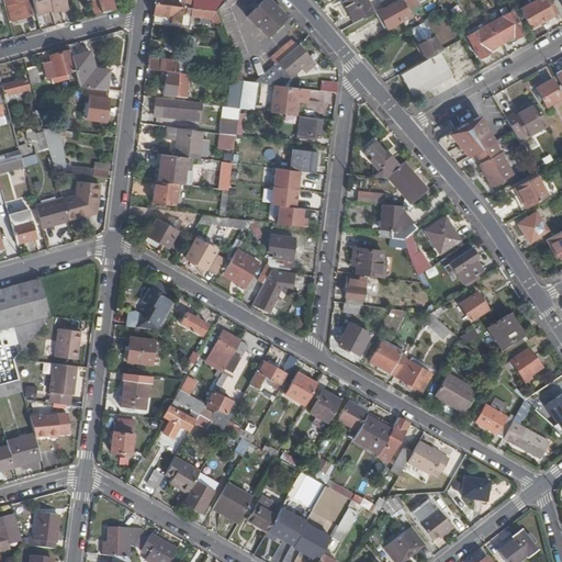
[(24,0),(2,0),(6,8),(8,8),(12,23),(18,22),(19,25),(26,23),(25,19),(33,18),(27,0),(24,0)]
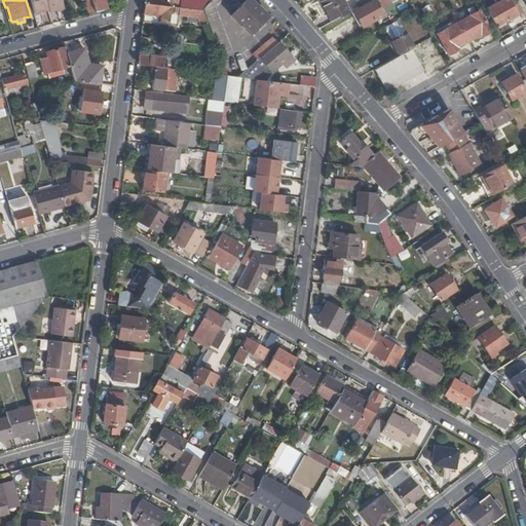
[(29,0),(33,13),(47,9),(44,0),(29,0)]
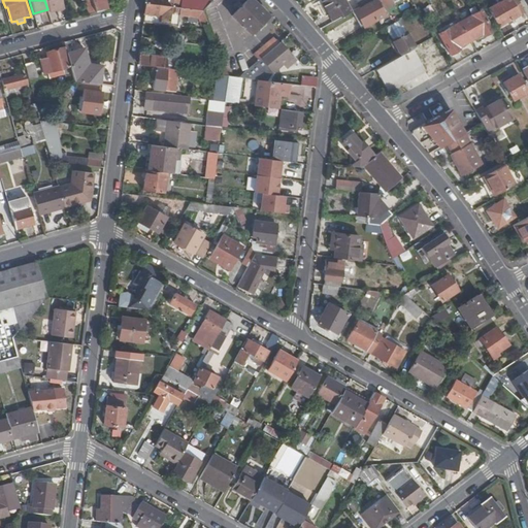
[(44,0),(47,9),(48,12),(63,8),(61,0),(44,0)]
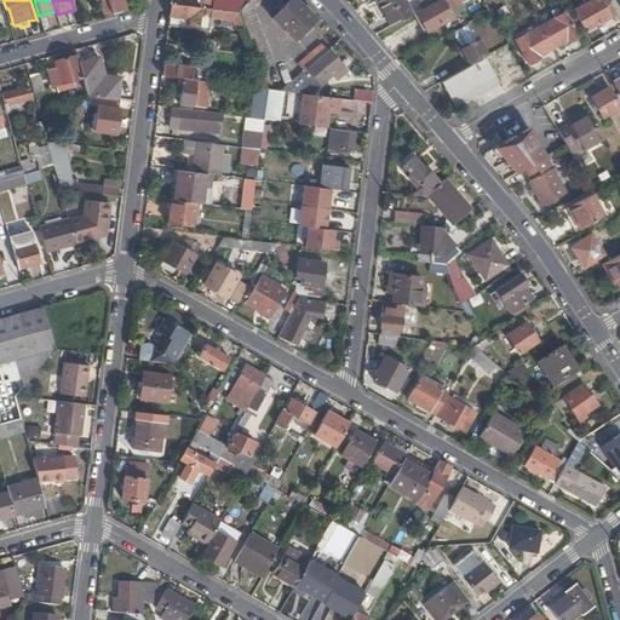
[(102,0),(99,1),(104,17),(113,15),(108,0),(102,0)]
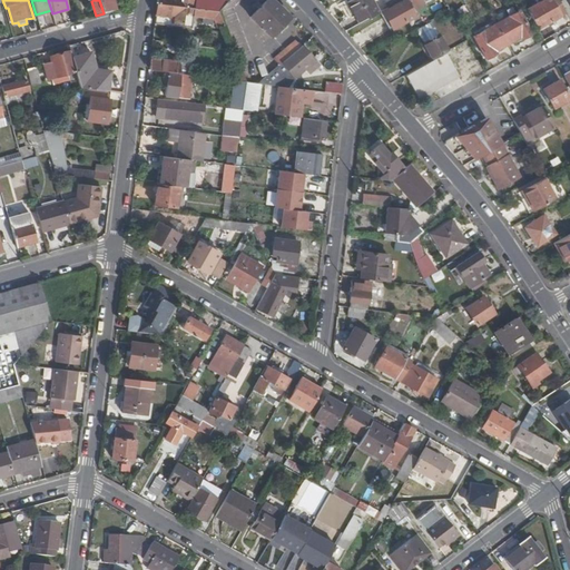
[(99,0),(104,13),(116,10),(112,0),(99,0)]
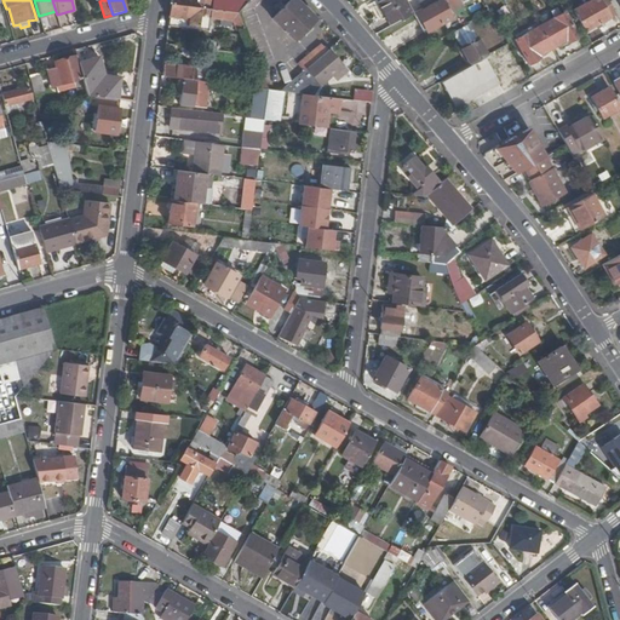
[(239,0),(171,0),(171,5),(211,10),(239,13),(239,0)]
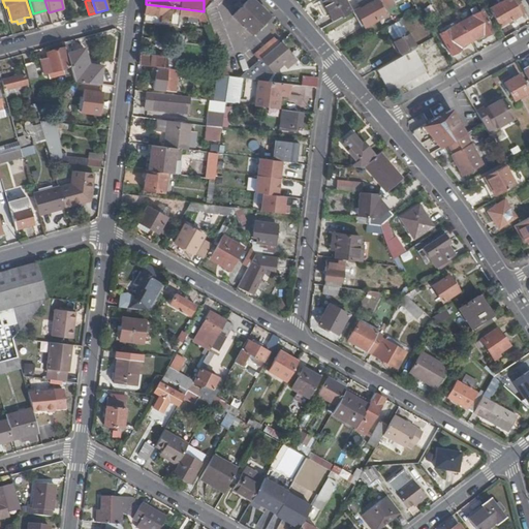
[(252,33),(267,17),(249,0),(248,0),(234,17),(252,33)]
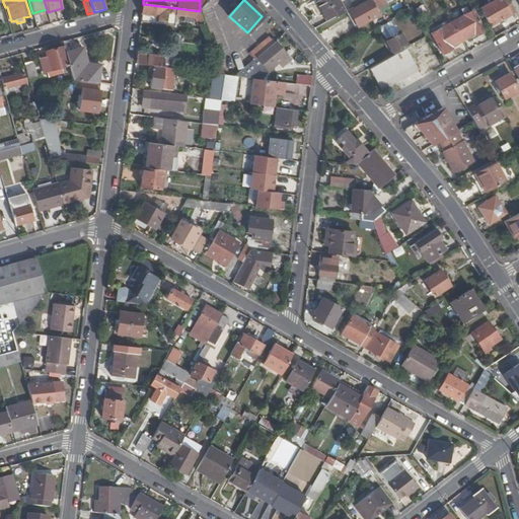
[(319,0),(315,2),(326,22),(346,12),(339,0),(319,0)]
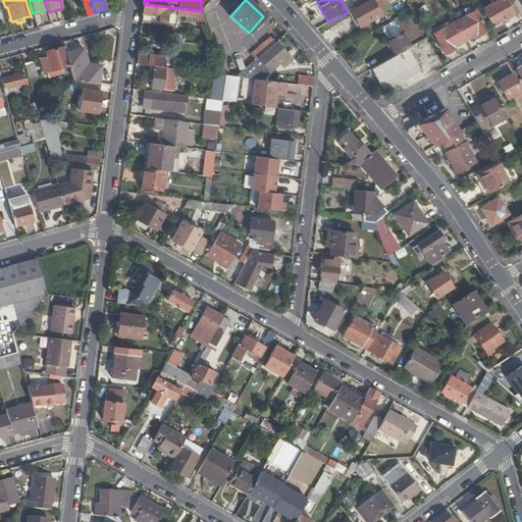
[(387,0),(368,0),(366,2),(368,7),(371,5),(375,11),(383,7),(388,4),(386,0),(387,0)]
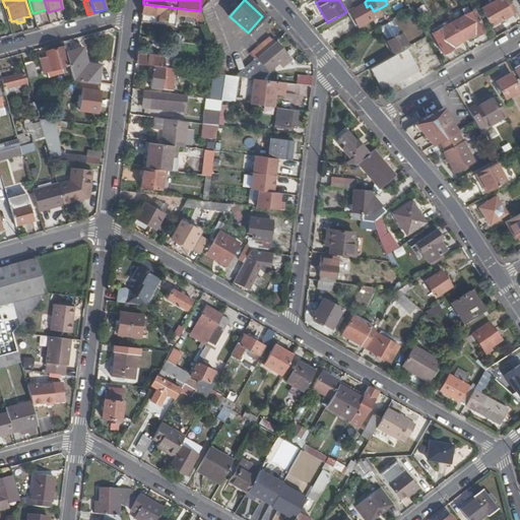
[(490,25),(516,10),(511,1),(510,0),(496,0),(480,9),(490,25)]
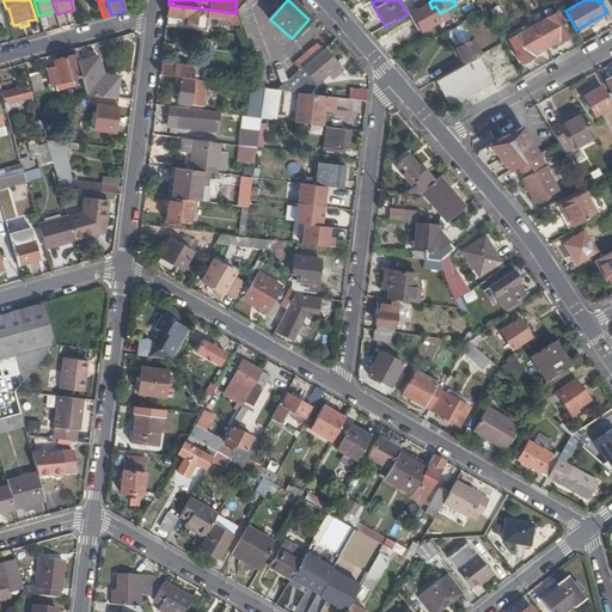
[(611,0),(603,0),(601,1),(607,12),(611,19),(611,0)]
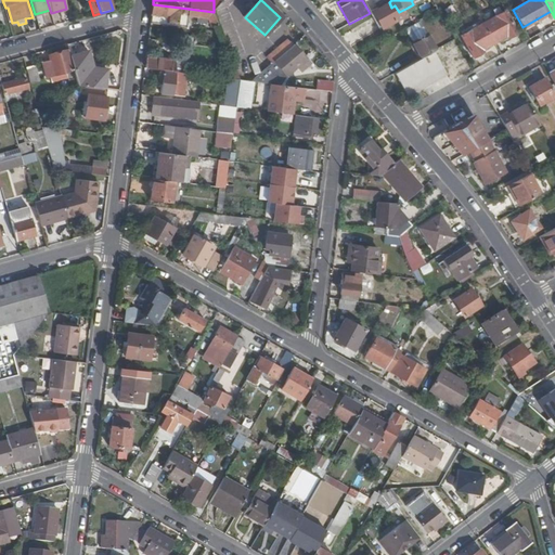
[(378,8),(372,11),(383,30),(412,14),(408,8),(399,12),(395,5),(391,8),(389,2),(378,8)]
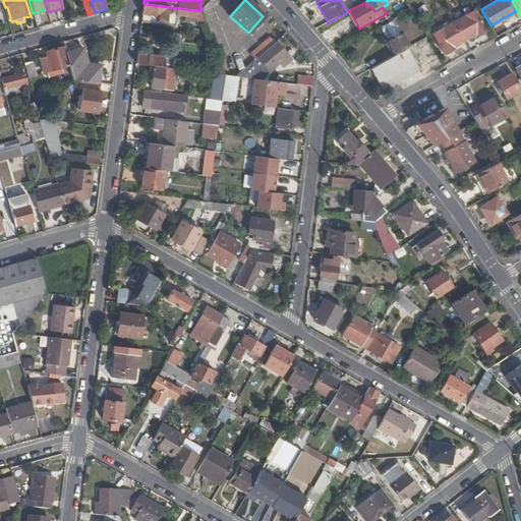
[(175,23),(177,8),(143,4),(142,16),(158,17),(157,21),(175,23)]
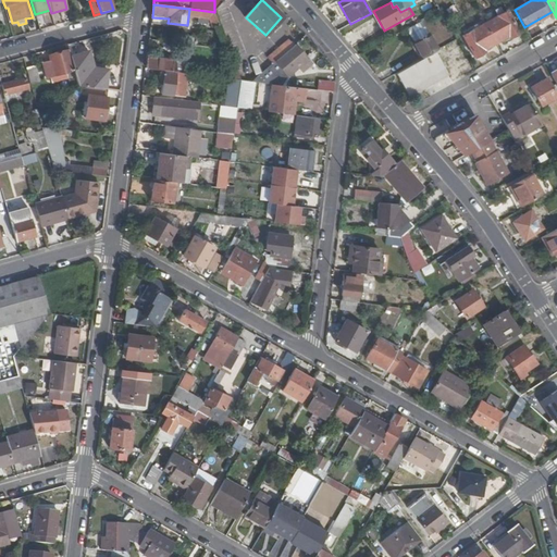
[(496,15),(484,22),(496,42),(508,36),(510,38),(520,33),(507,9),(503,11),(498,5),(493,9),(496,15)]
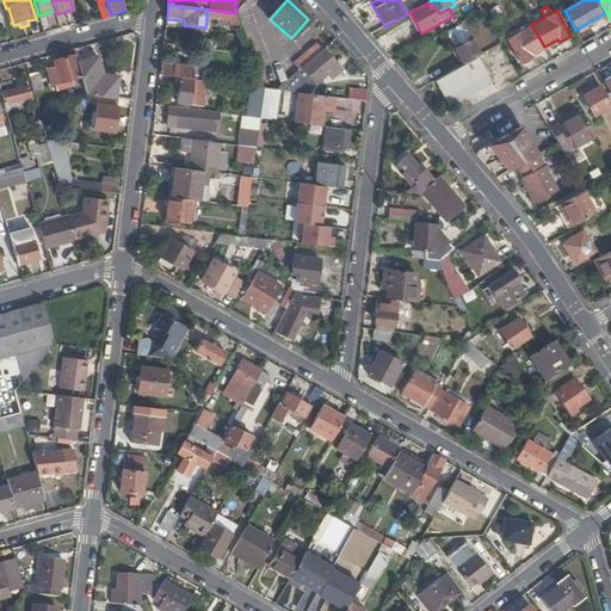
[(469,37),(461,23),(457,25),(446,31),(455,45),(469,37)]
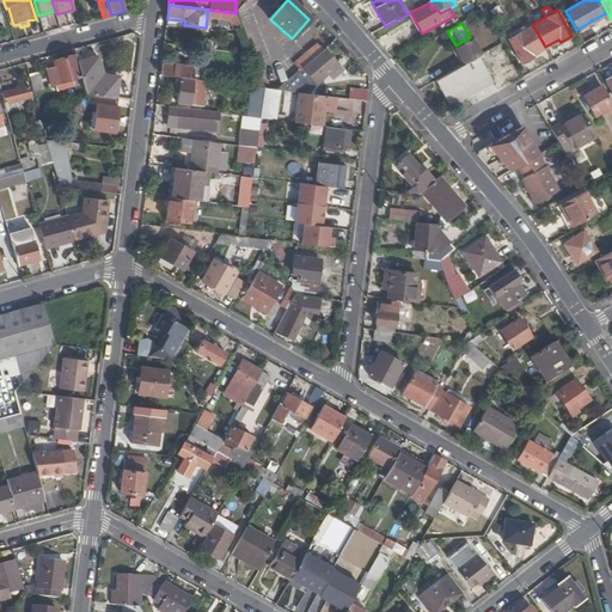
[(532,54),(545,47),(532,24),(508,37),(522,63),(533,57),(532,54)]
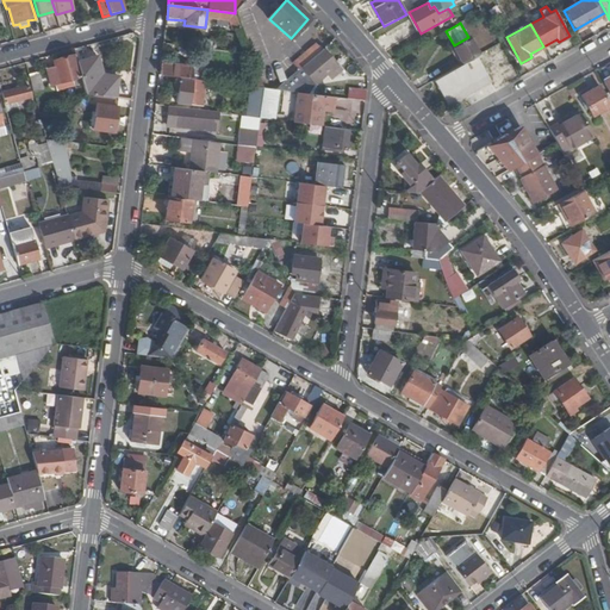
[(454,45),(464,63),(475,56),(480,54),(470,36),(468,37),(454,45)]
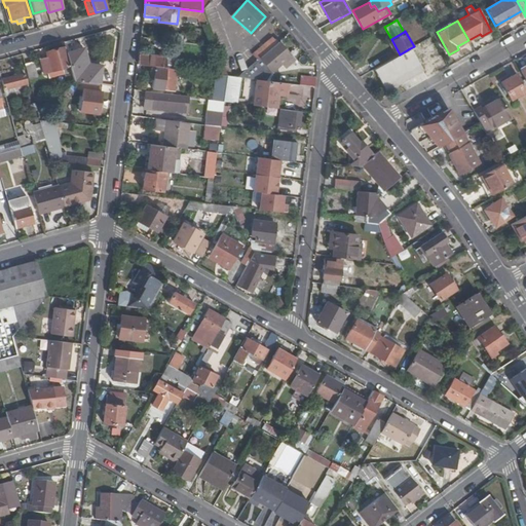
[(253,55),(257,61),(277,43),(272,38),(253,55)]
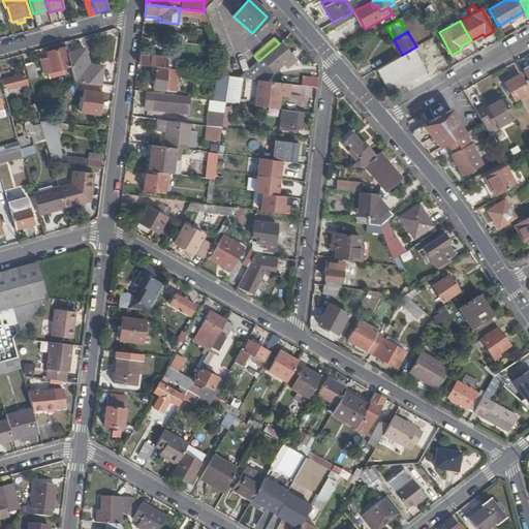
[(390,41),(399,57),(402,55),(394,39),(390,41)]
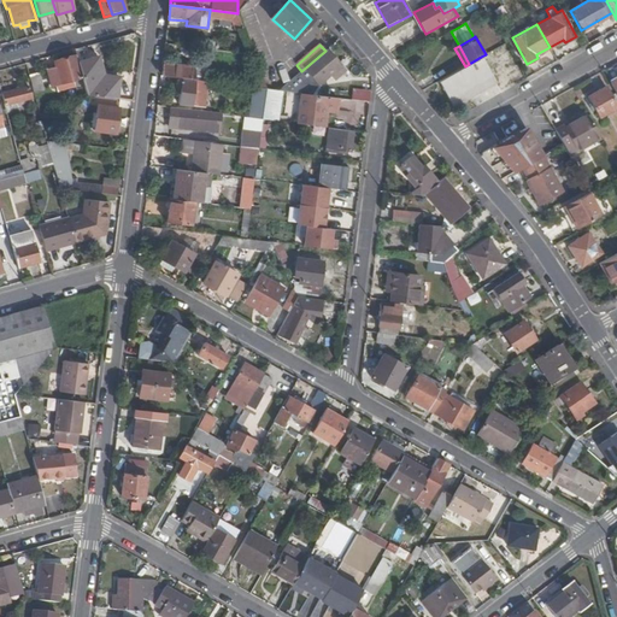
[(339,66),(325,51),(301,71),(278,92),(293,93),(294,88),(310,75),(312,77),(316,74),(322,81),(339,66)]
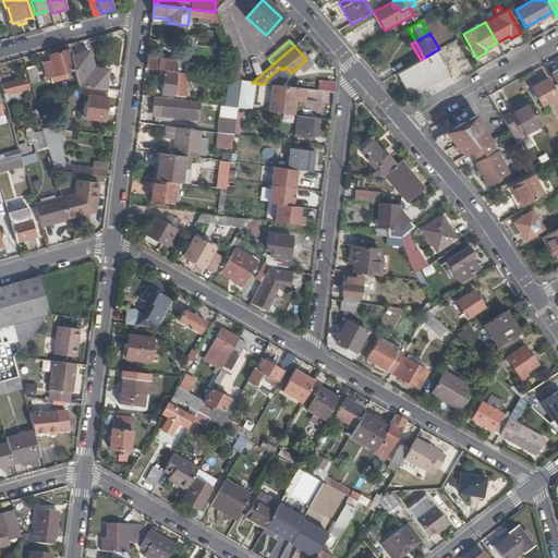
[(448,73),(435,51),(424,58),(421,60),(397,73),(411,96),(448,73)]
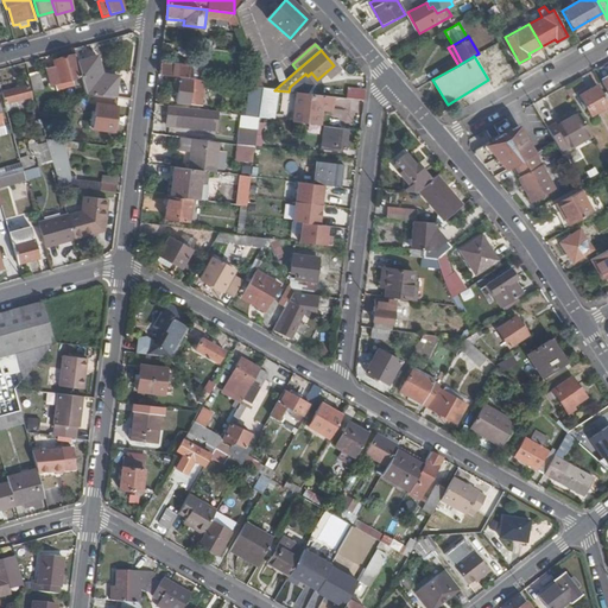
[(74,57),(52,59),(54,68),(56,83),(77,80),(74,57)]
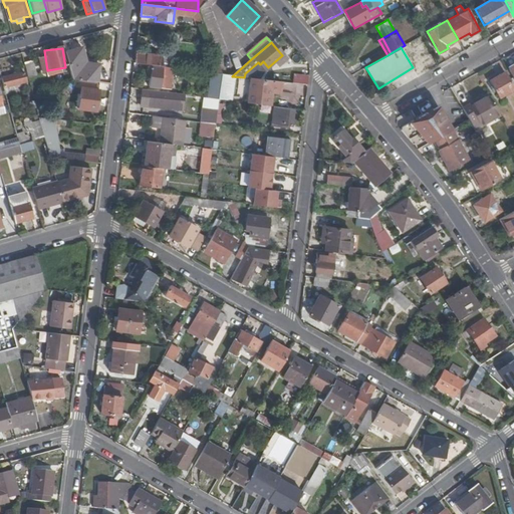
[(81,48),(66,52),(72,79),(82,80),(97,82),(99,64),(85,62),(81,48)]
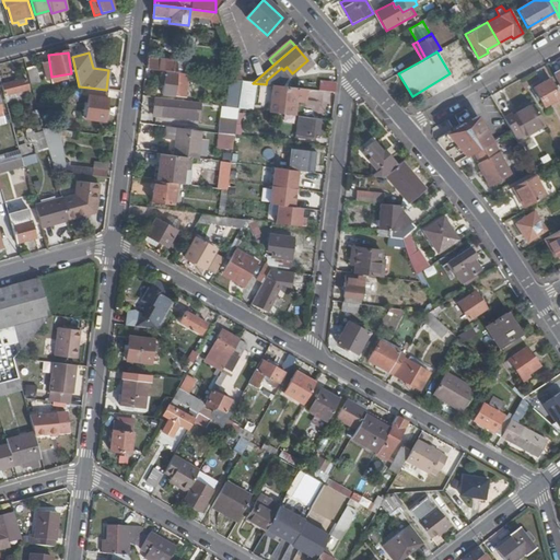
[(191,57),(178,56),(177,61),(175,73),(189,74),(191,57)]
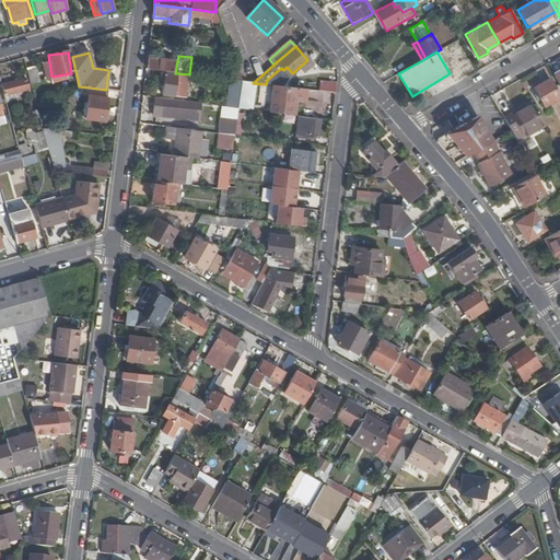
[(175,61),(148,58),(147,69),(174,73),(175,61)]
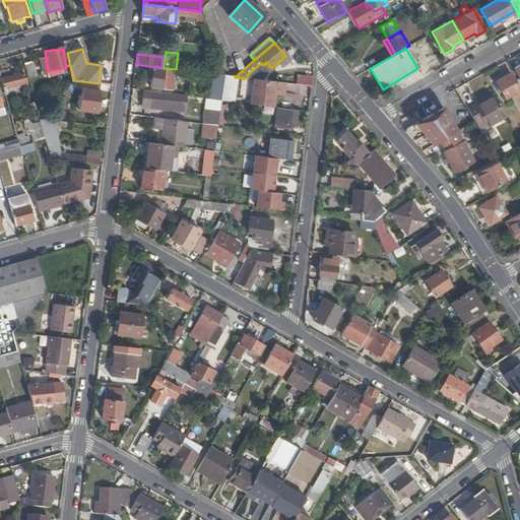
[(46,58),(39,59),(41,72),(48,71),(46,58)]
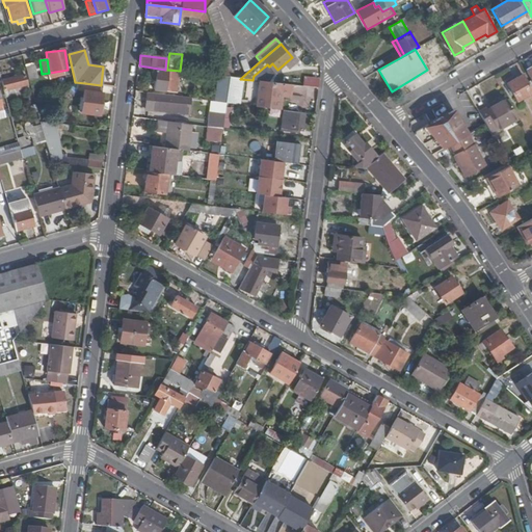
[(33,63),(25,65),(29,80),(37,77),(33,63)]
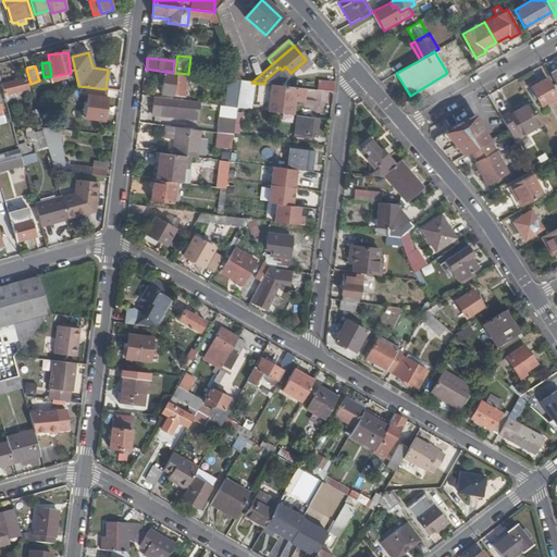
[(175,75),(163,74),(160,94),(183,97),(186,75),(175,73),(175,75)]
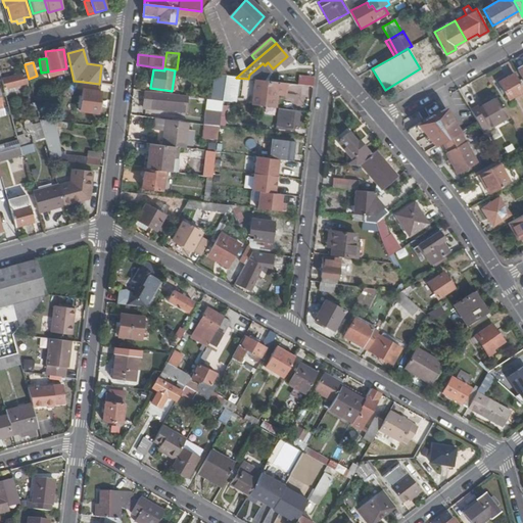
[(5,89),(14,86),(28,83),(26,74),(2,80),(5,89)]
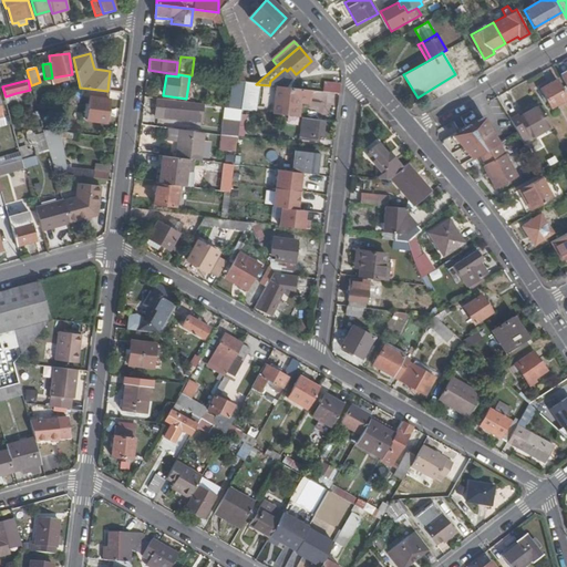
[(566,99),(556,80),(539,90),(549,107),(566,99)]
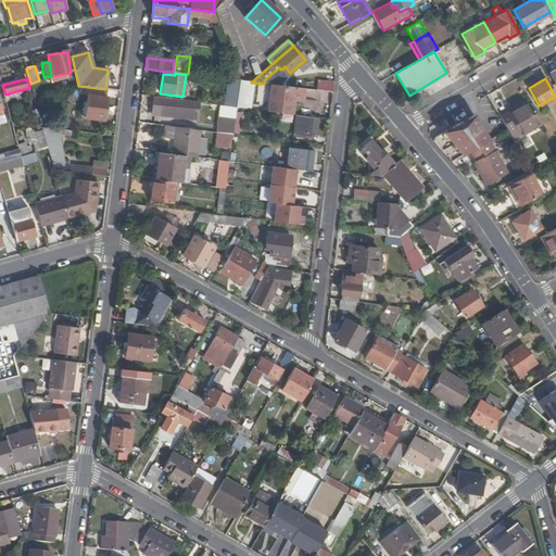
[(228,79),(225,106),(236,108),(239,80),(228,79)]
